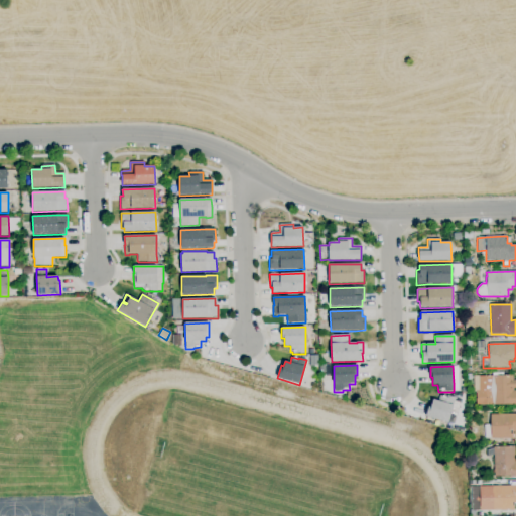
[(515,406),(508,406),(508,405),(477,405),(477,391),(480,391),(479,377),(492,376),(513,376),(513,381),(515,381),(515,389),(513,389),(513,391),(515,391),(515,406)]
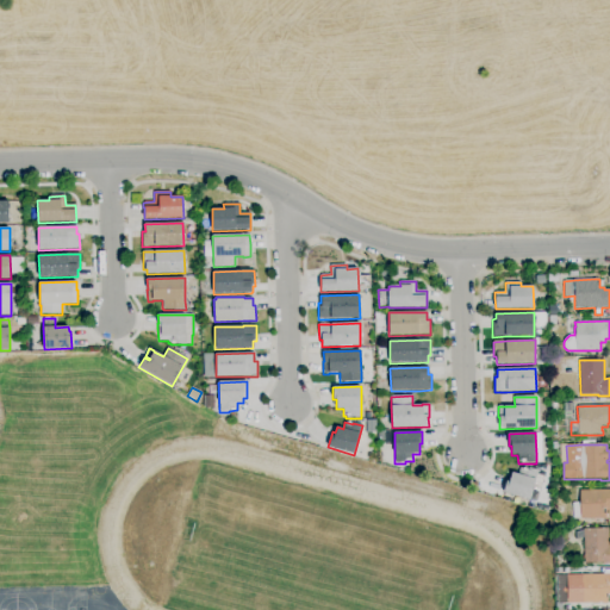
[(529,502),(503,492),(503,491),(508,477),(510,478),(512,473),(518,474),(520,467),(528,471),(529,468),(539,471),(536,480),(529,502)]
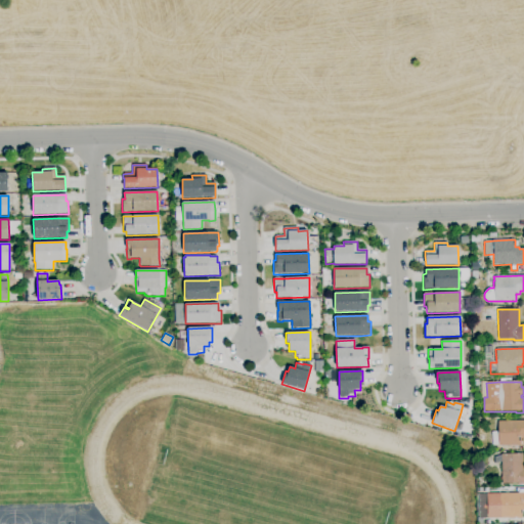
[(498,446),(498,445),(492,445),(492,432),(498,432),(497,422),(523,421),(523,439),(520,439),(520,445),(498,446)]
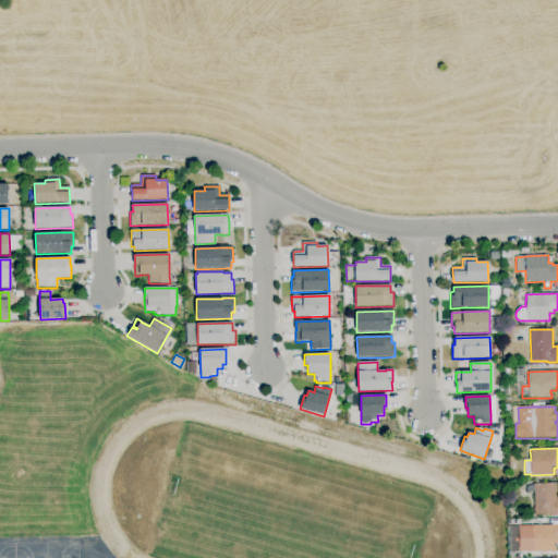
[(557,516),(552,517),(552,516),(534,516),(534,492),(526,495),(526,487),(533,485),(533,484),(557,484),(557,500),(557,516)]
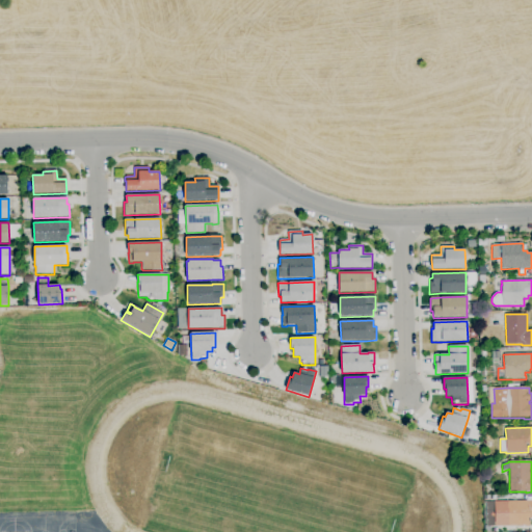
[(495,527),(495,502),(531,501),(531,519),(530,519),(530,526),(495,527)]
